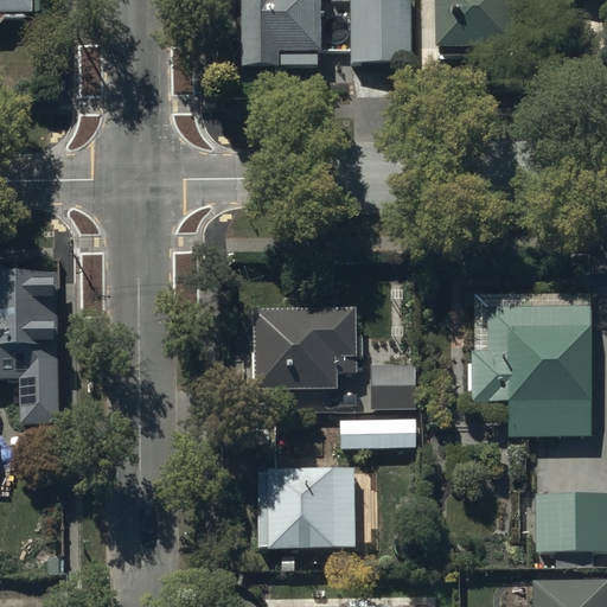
[(0,0),(0,26),(2,24),(24,24),(24,18),(30,18),(30,0),(0,0)]
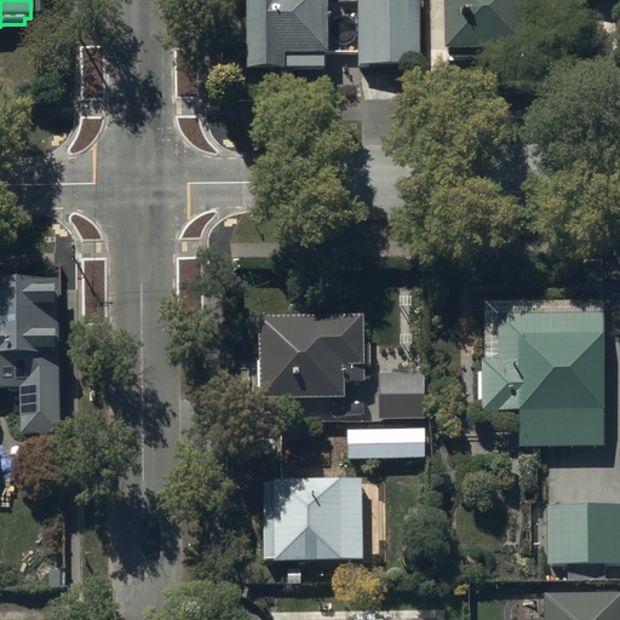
[(244,0),(244,73),(326,74),(326,0),(244,0)]
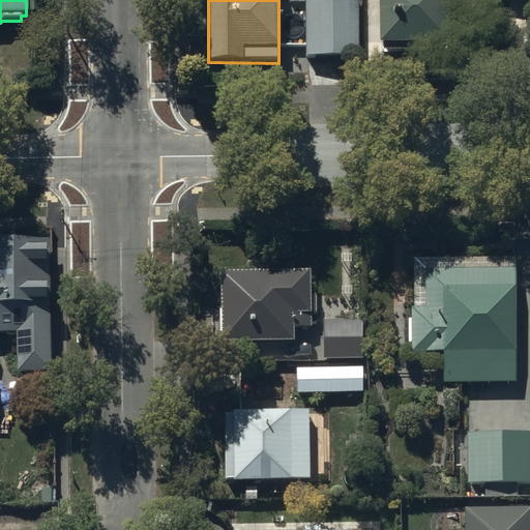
[(357,0),(304,0),(305,59),(358,59),(357,0)]
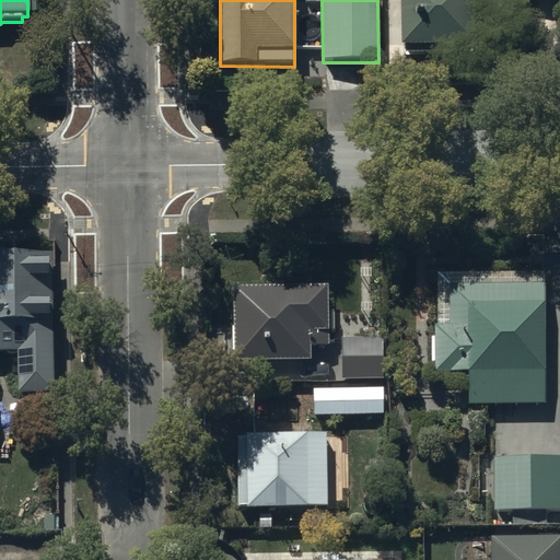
[(399,0),(399,48),(403,48),(403,56),(473,56),(473,0),(399,0)]
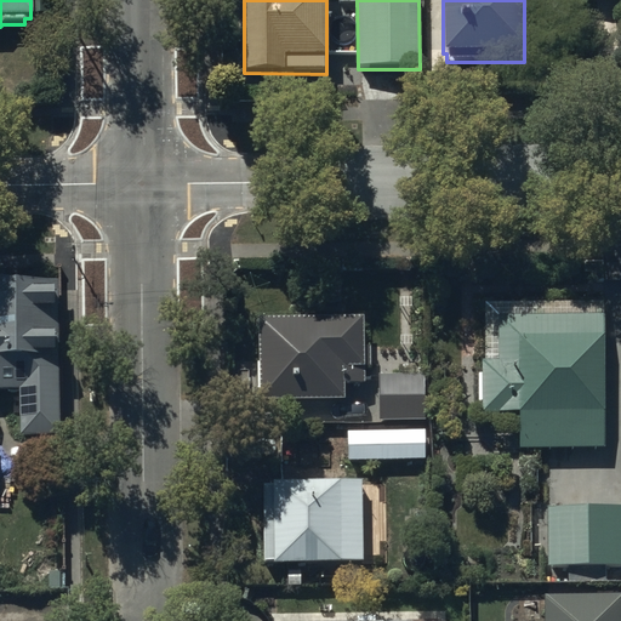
[(60,439),(58,286),(0,286),(0,393),(18,394),(20,439),(60,439)]
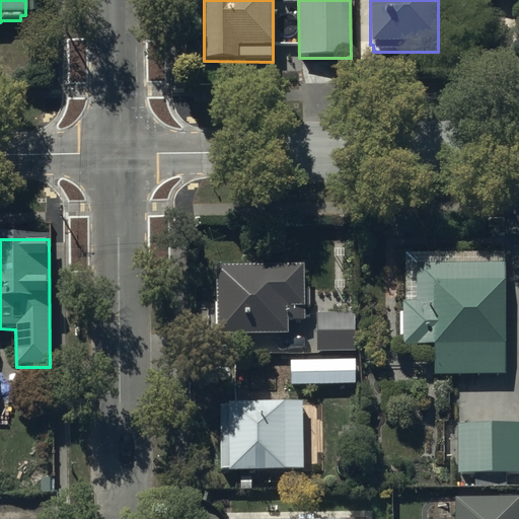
[(501,386),(498,258),(403,260),(403,311),(398,312),(397,359),(430,360),(430,387),(501,386)]
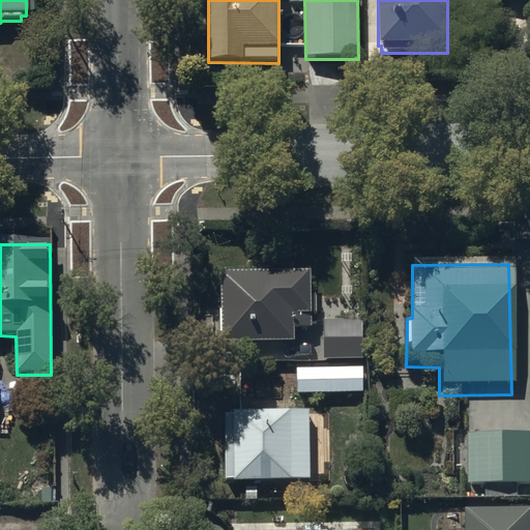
[(310,270),(218,271),(219,339),(292,337),(292,326),(311,326),(311,311),(317,311),(317,292),(310,292),(310,270)]
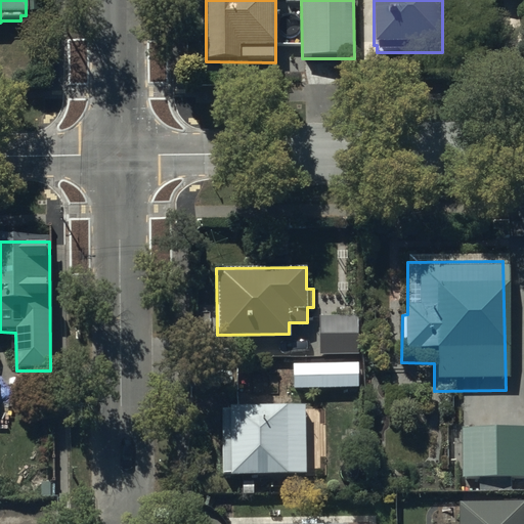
[(357,316),(319,316),(319,353),(357,353),(357,316)]
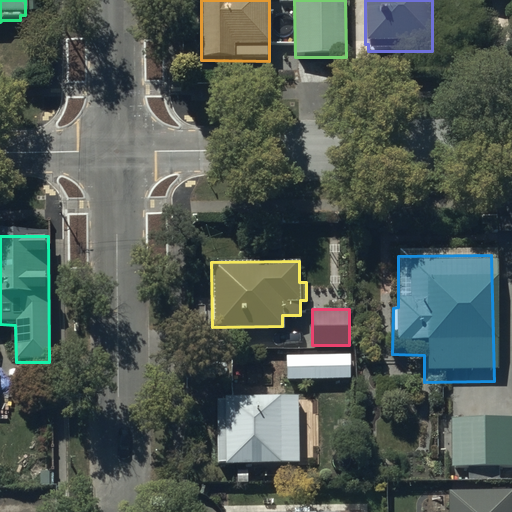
[(350,355),(288,356),(288,379),(350,378),(350,355)]
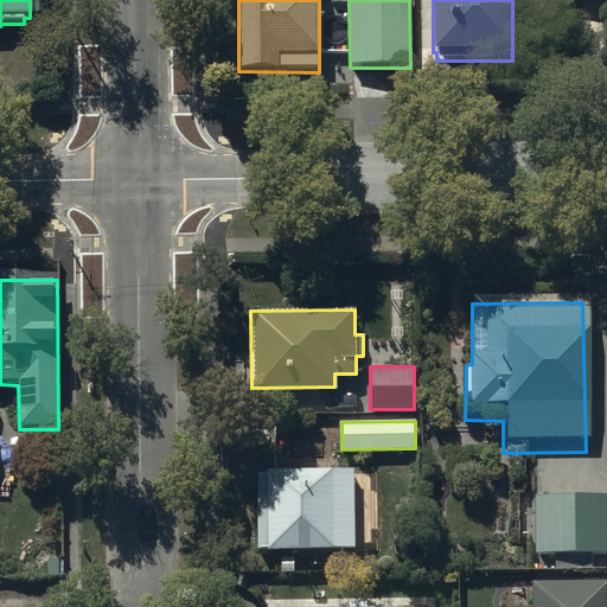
[(355,471),(256,473),(259,550),(357,548),(355,471)]
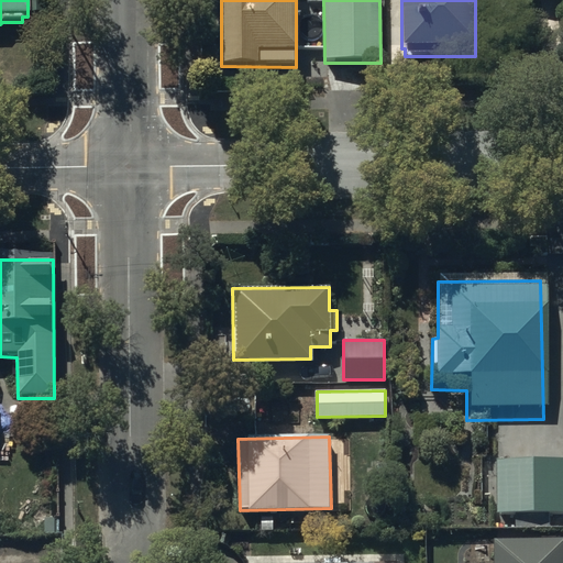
[(562,473),(489,474),(489,528),(562,527),(562,473)]
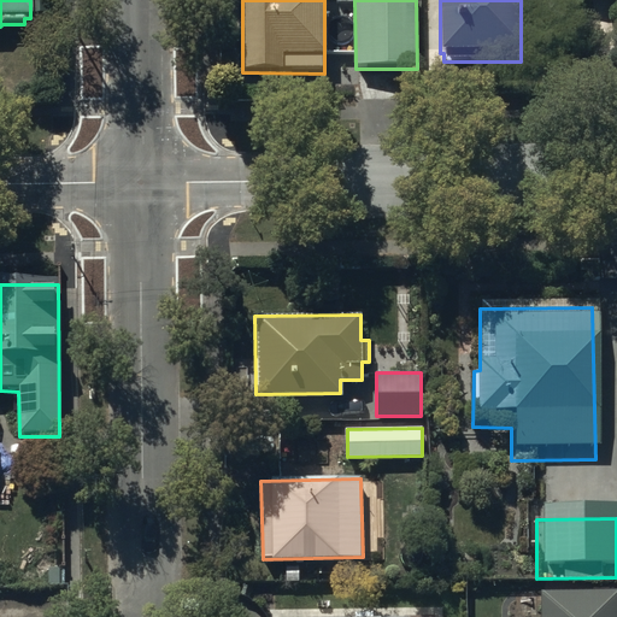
[(616,616),(616,593),(541,593),(541,616),(616,616)]
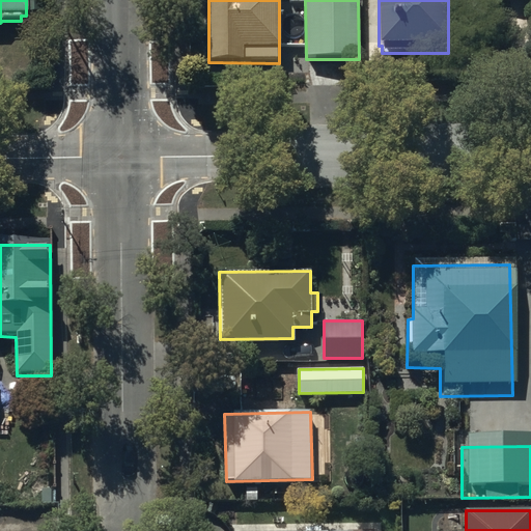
All buildings are outlined.
